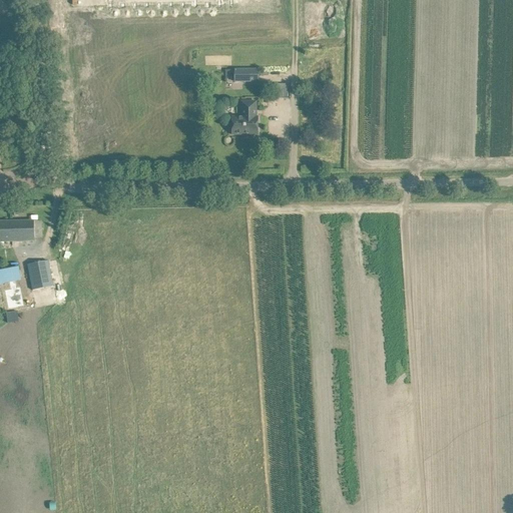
[(258,81),(258,70),(234,70),(234,81),(258,81)]
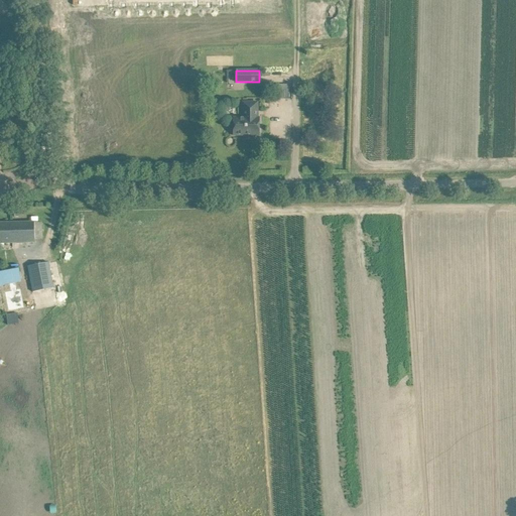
[(278,93),(278,99),(288,99),(288,88),(282,88),(282,93),(278,93)]
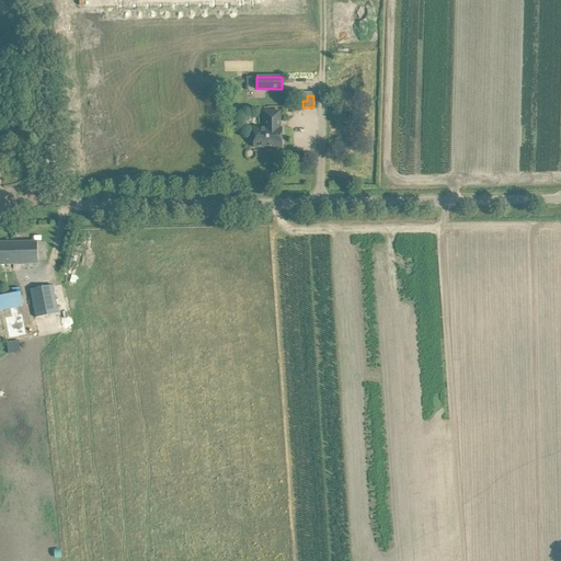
[(253,148),(268,148),(268,146),(272,146),(272,149),(282,149),(282,129),(279,129),(279,112),(264,112),(264,124),(266,124),(266,129),(253,129),(253,135),(251,137),(251,142),(253,145),(253,148)]
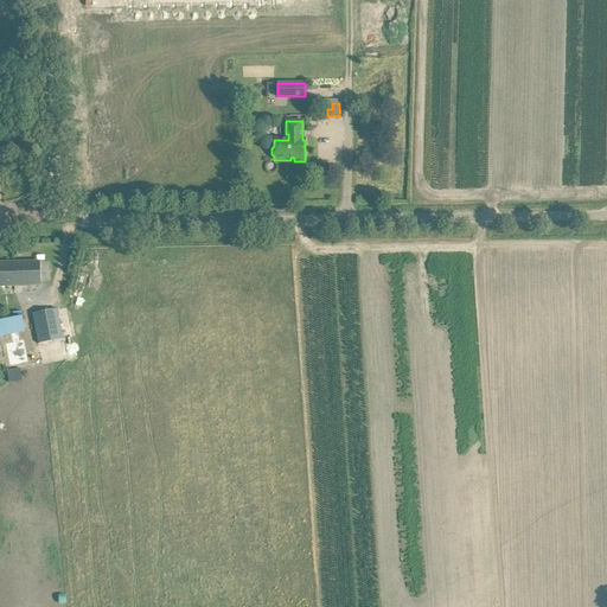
[(0,262),(0,286),(40,286),(40,282),(50,281),(49,262),(0,262)]
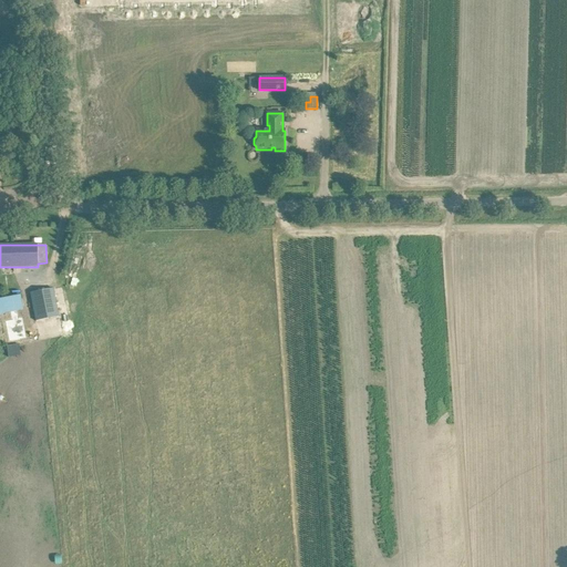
[(54,288),(30,294),(35,321),(60,317),(54,288)]
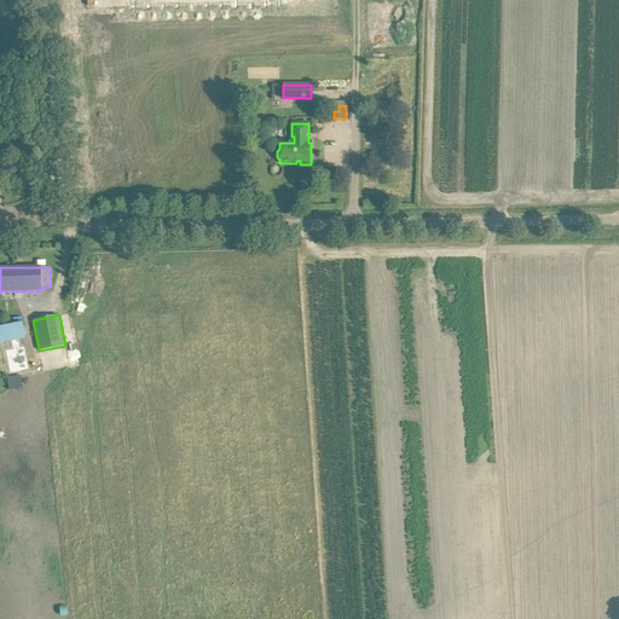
[(22,322),(9,324),(0,325),(0,343),(0,342),(12,340),(18,339),(25,337),(22,322)]
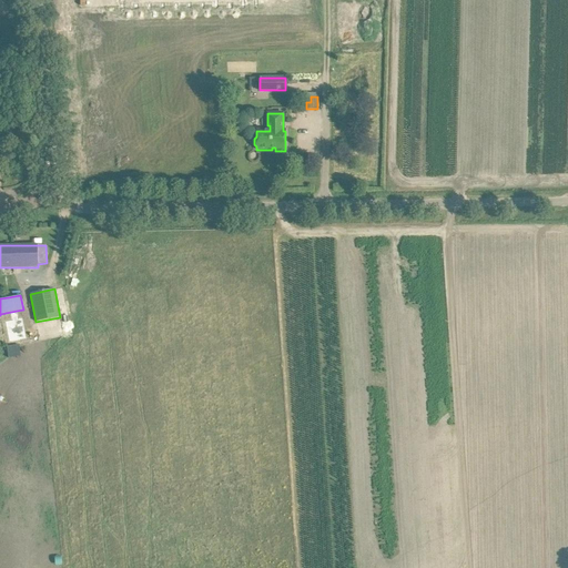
[(17,311),(11,312),(12,321),(6,322),(9,342),(26,338),(26,340),(27,340),(22,317),(21,318),(18,320),(17,311)]
